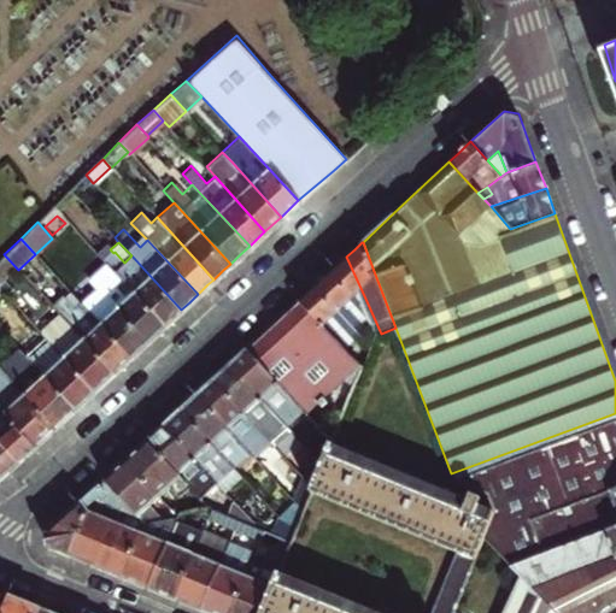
[(106,263),(163,326),(174,317),(181,310),(132,255),(124,263),(115,252),(113,253),(110,249),(109,251),(103,246),(97,252),(106,263)]
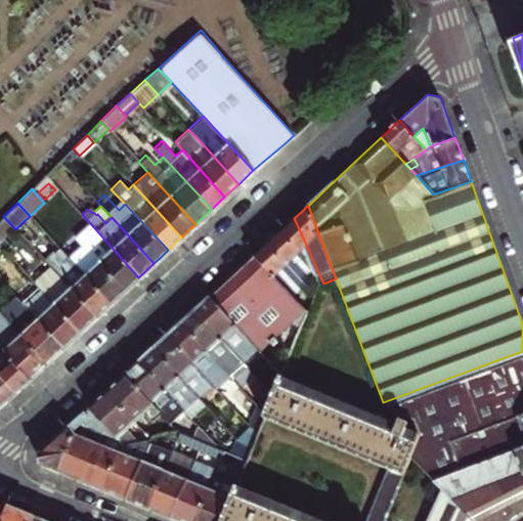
[(0,243),(0,244),(15,229),(3,216),(0,219),(0,243)]
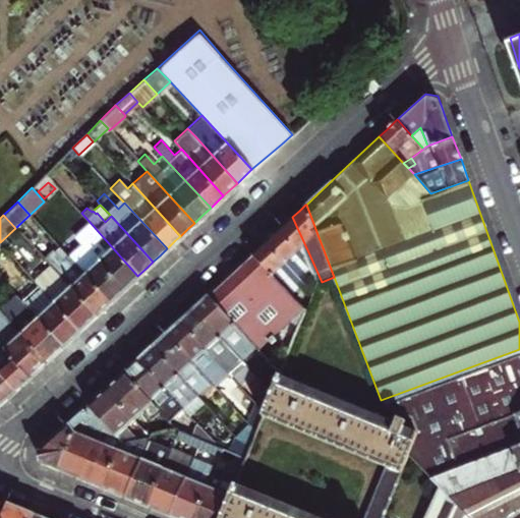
[(292,217),(281,228),(268,239),(254,251),(281,281),(288,273),(296,281),(302,276),(306,272),(300,264),(309,254),(304,243),(292,217)]
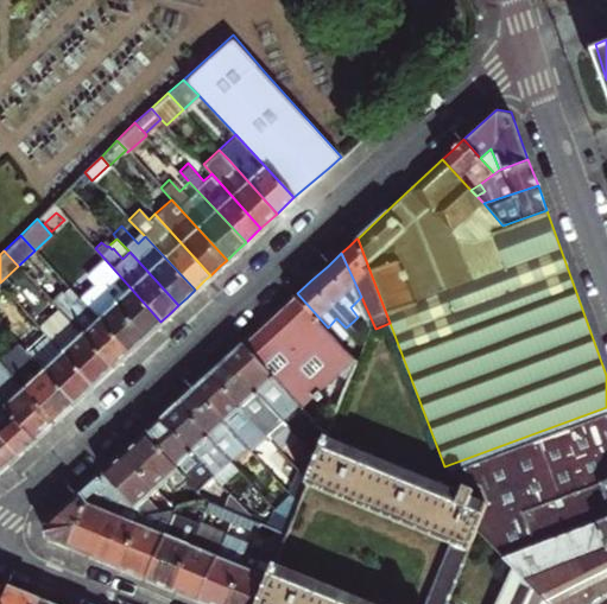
[(96,284),(145,336),(155,328),(160,322),(105,259),(88,275),(96,284)]
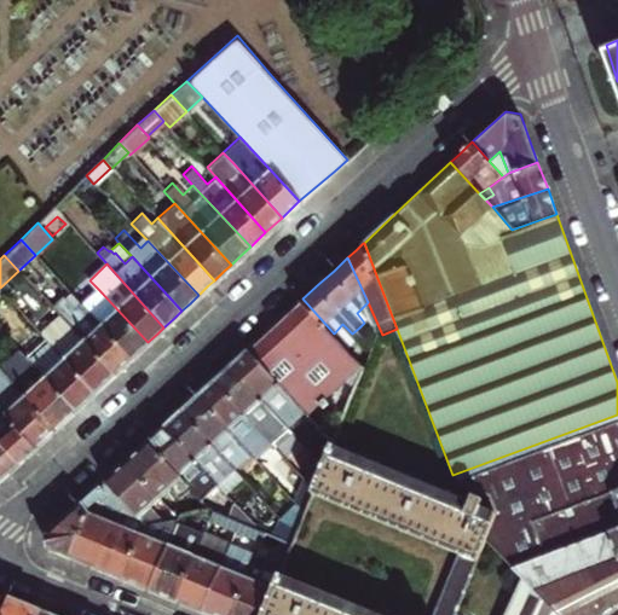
[(81,305),(130,358),(139,349),(148,342),(98,289),(81,305)]
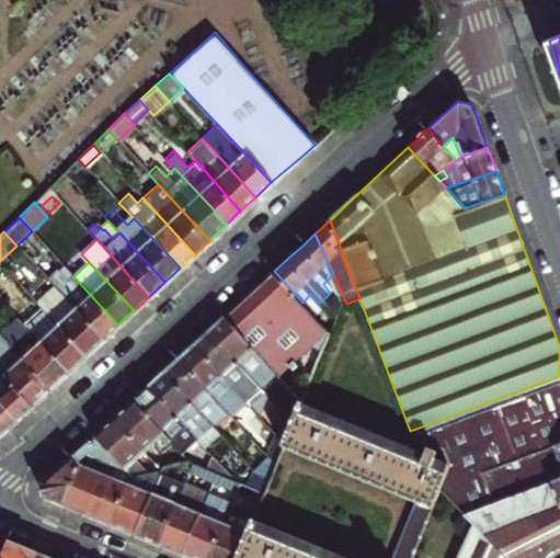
[(110,332),(117,325),(73,276),(64,266),(57,273),(56,272),(47,279),(57,288),(64,296),(103,339),(110,332)]
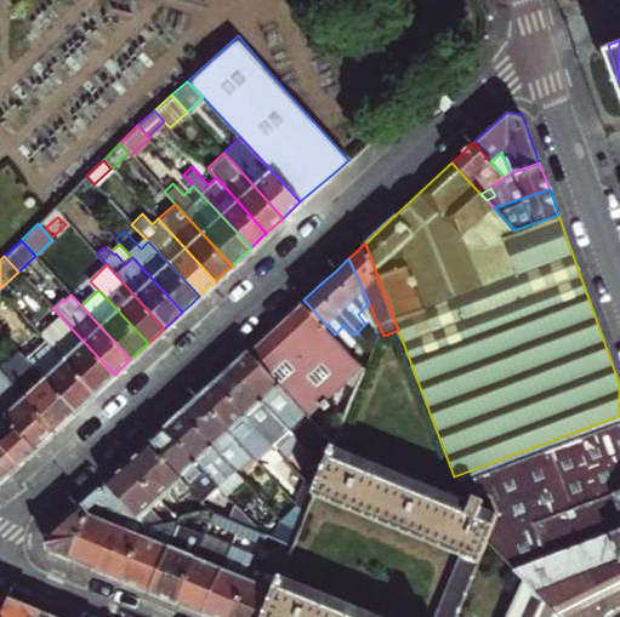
[(294,309),(277,325),(336,388),(363,363),(335,335),(303,300),(294,309)]
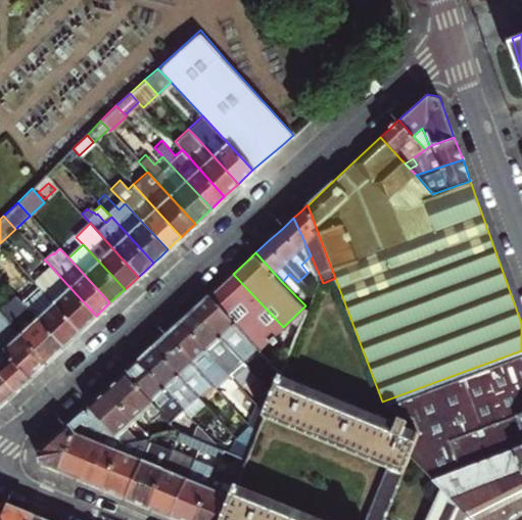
[(39,285),(80,331),(89,322),(96,316),(59,276),(53,269),(37,283),(39,285)]
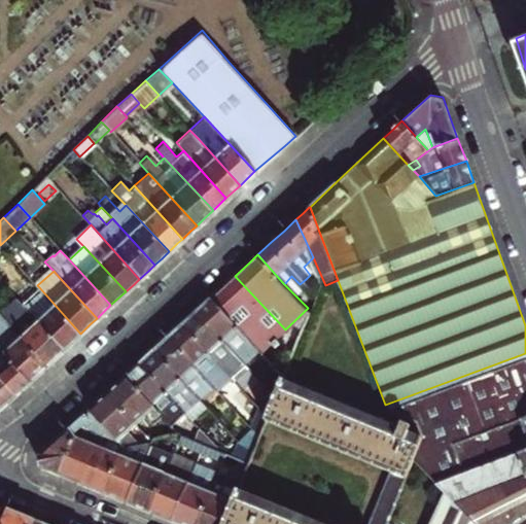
[(263,352),(285,329),(235,276),(223,286),(212,297),(259,348),(263,352)]
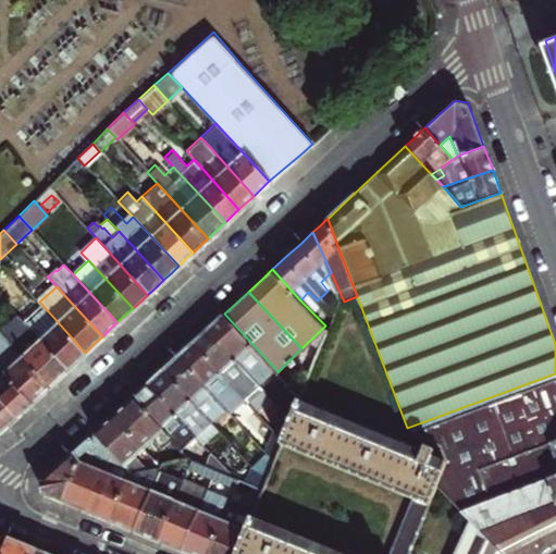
[(23,321),(68,369),(76,361),(85,353),(41,304),(23,321)]
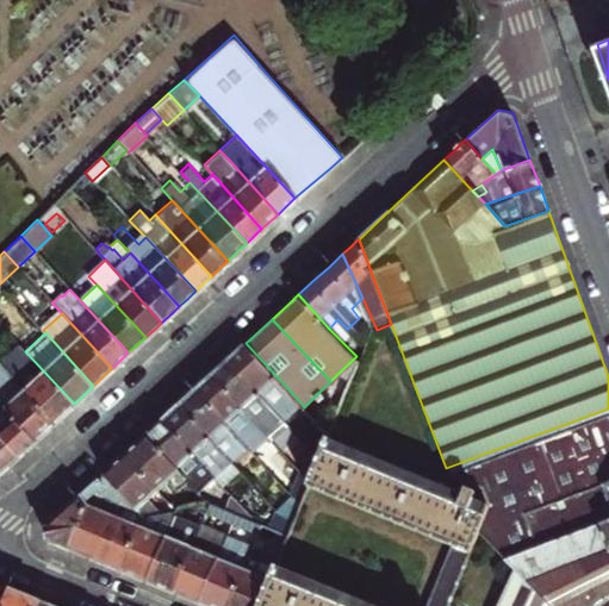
[(300,403),(246,343),(238,350),(229,360),(283,419),(300,403)]
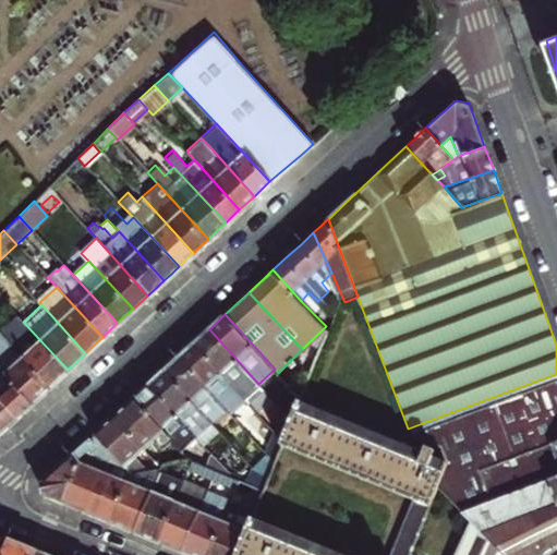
[(3,337),(50,386),(59,377),(68,370),(23,322),(22,320),(3,337)]
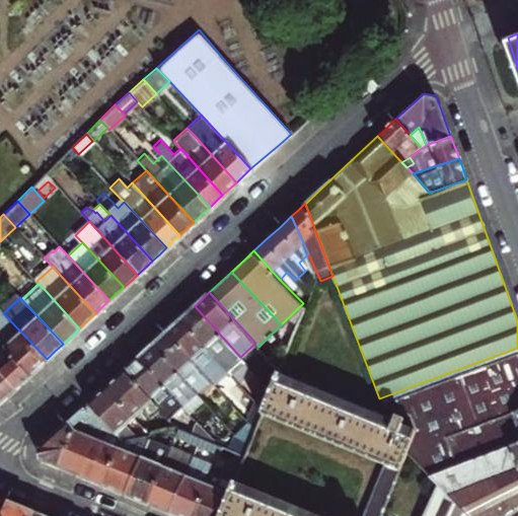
[(227,371),(231,375),(245,362),(240,357),(195,306),(189,311),(180,318),(215,356),(218,360),(227,371)]
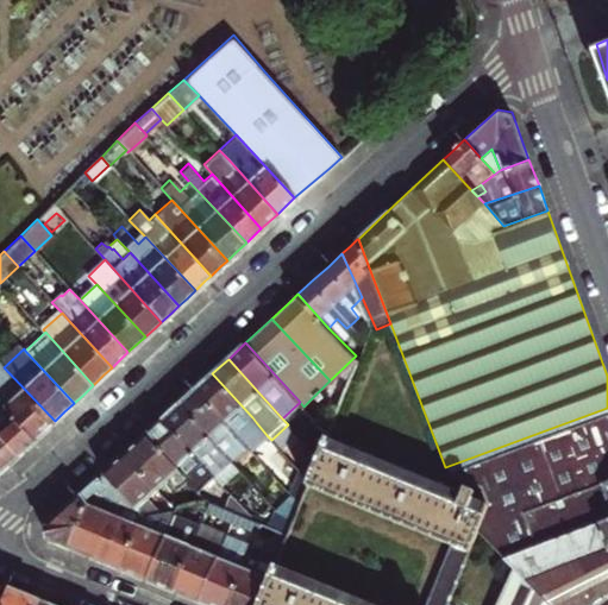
[(45,429),(55,421),(4,367),(0,370),(0,403),(35,440),(45,429)]
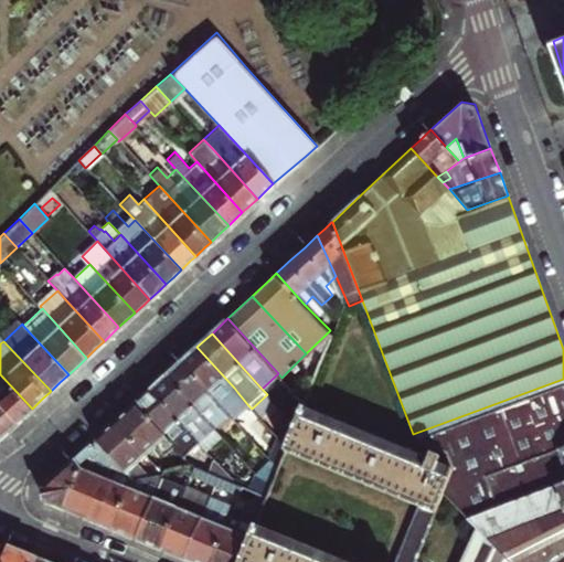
[(229,415),(232,419),(247,404),(237,392),(234,388),(197,347),(191,352),(180,361),(217,403),(222,407),(229,415)]
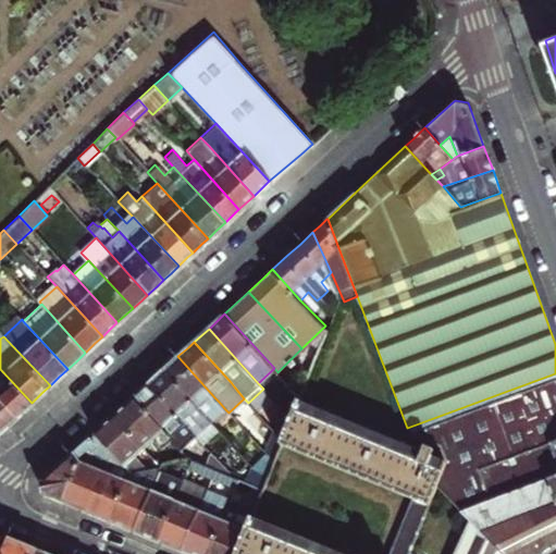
[(212,421),(225,409),(219,402),(214,397),(177,356),(171,362),(164,369),(200,409),(205,414),(212,421)]
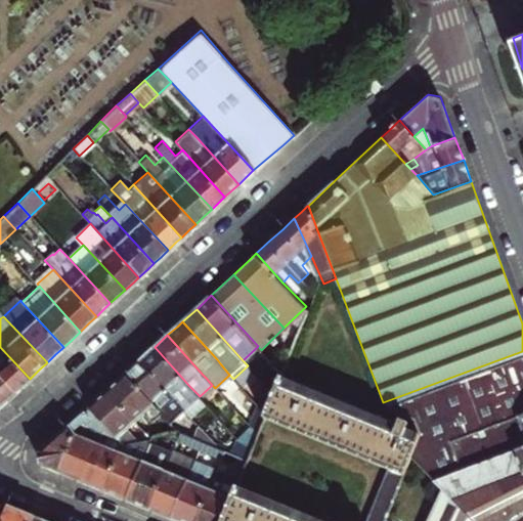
[(0,375),(15,392),(24,385),(30,379),(0,347),(0,375)]
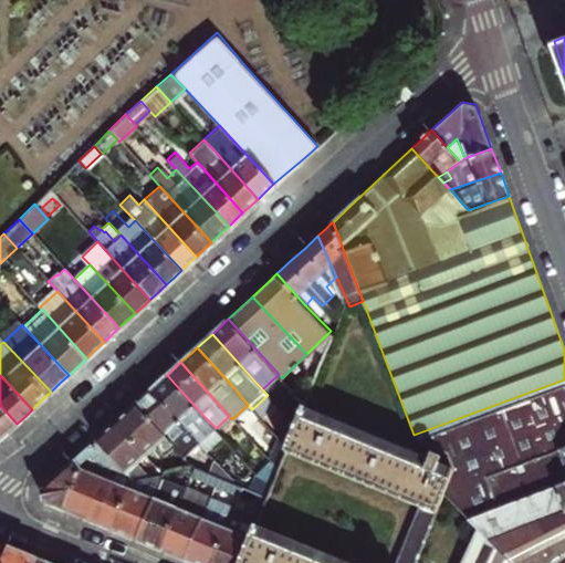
[(191,436),(198,444),(216,428),(208,420),(203,416),(167,375),(160,382),(152,391),(188,431),(191,436)]
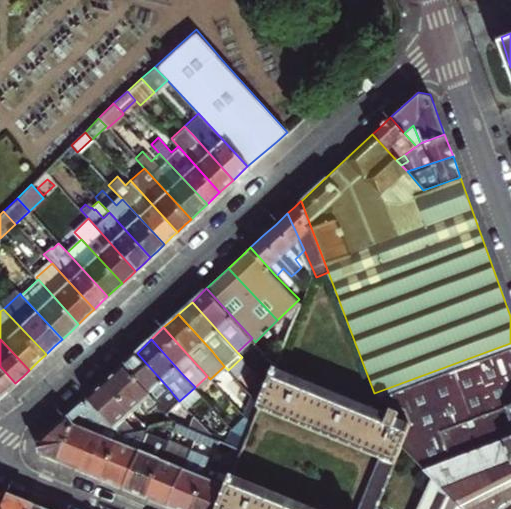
[(510,343),(374,393),(392,412),(510,368),(510,343)]
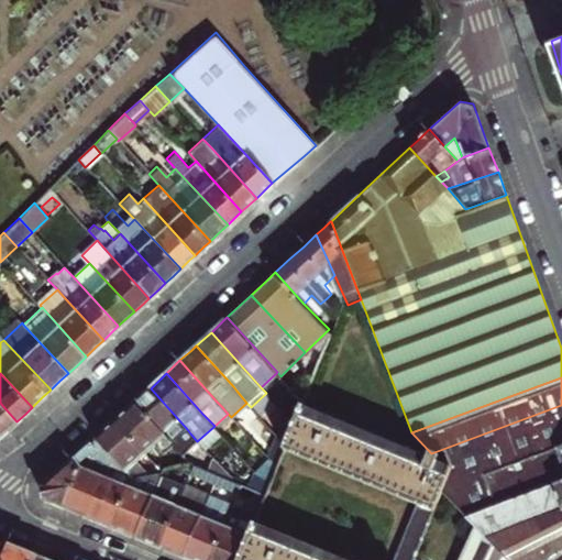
[(183,456),(197,441),(190,434),(187,429),(151,388),(143,395),(135,402),(165,436),(172,443),(183,456)]
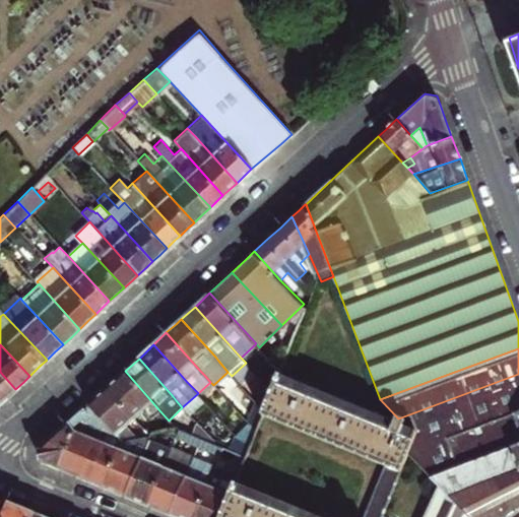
[(117,379),(108,388),(135,418),(152,402),(125,371),(117,379)]
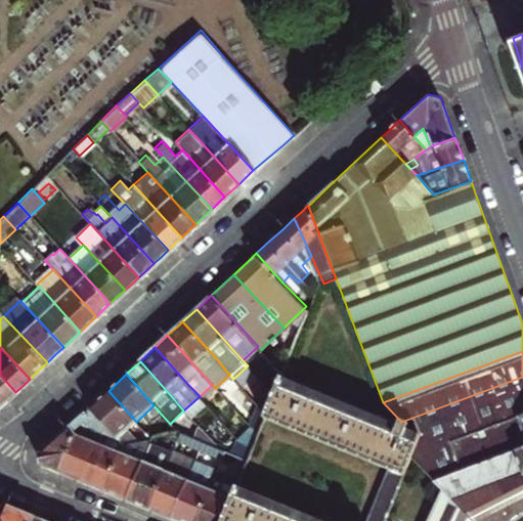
[(0,402),(1,404),(9,397),(15,392),(0,375),(0,402)]
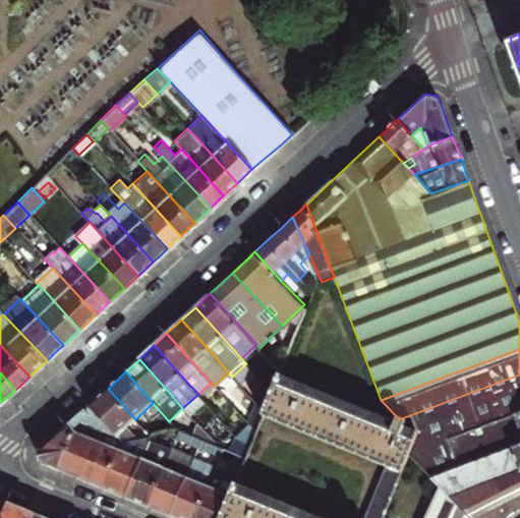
[(413,437),(422,447),(475,427),(519,410),(519,375),(399,419),(409,432),(414,434),(413,437)]
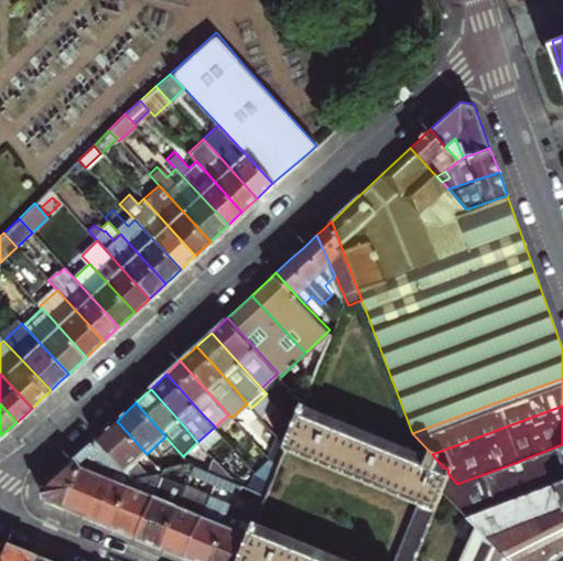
[(298,418),(324,427),(445,475),(447,473),(448,470),(443,467),(301,409),(298,418)]
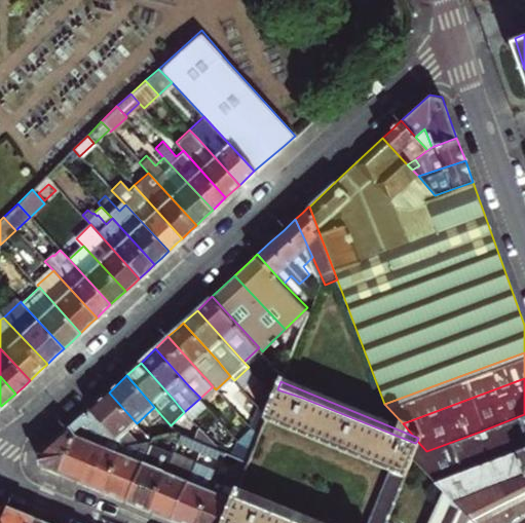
[(259,407),(266,415),(274,396),(267,387),(259,407)]
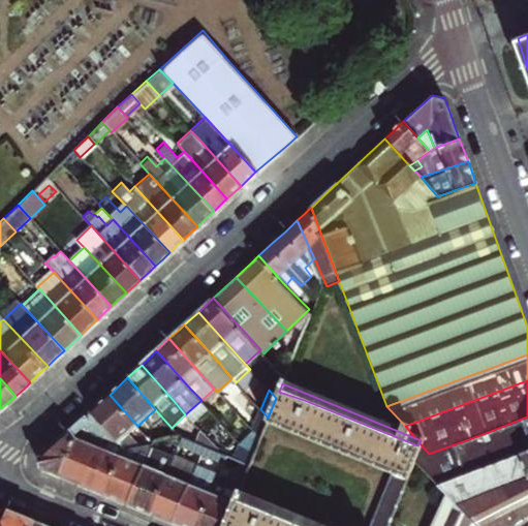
[(276,398),(268,418),(267,422),(291,431),(304,400),(279,392),(276,398)]
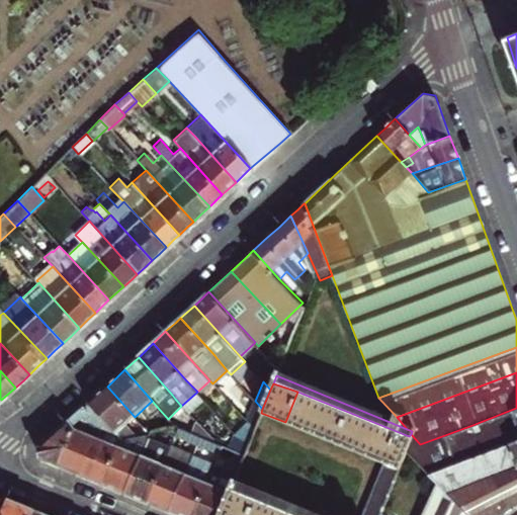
[(135,417),(107,387),(98,395),(90,403),(97,411),(102,416),(105,421),(116,432),(135,417)]
